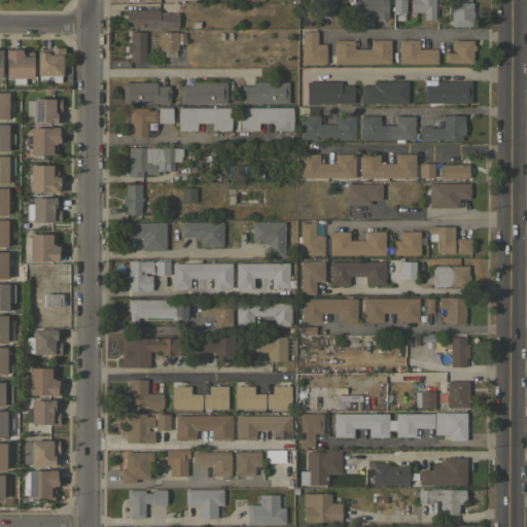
[(335,0),(335,15),(314,15),(314,0),(335,0)]
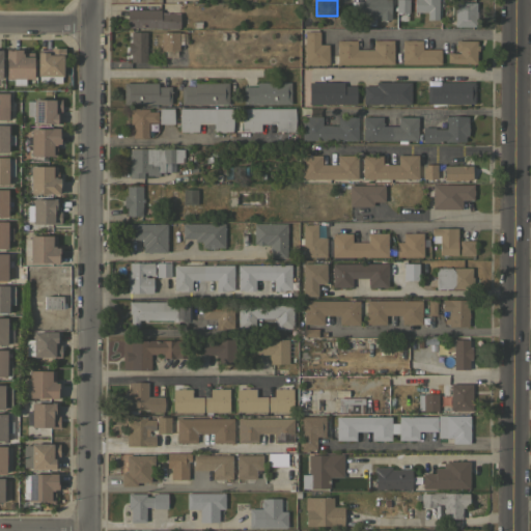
[(390,0),(390,19),(379,20),(379,15),(356,15),(356,0),(390,0)]
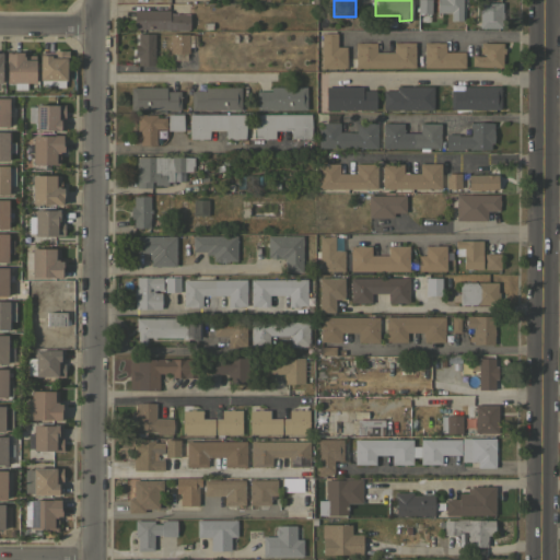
[(430,0),(430,12),(417,12),(417,0),(430,0)]
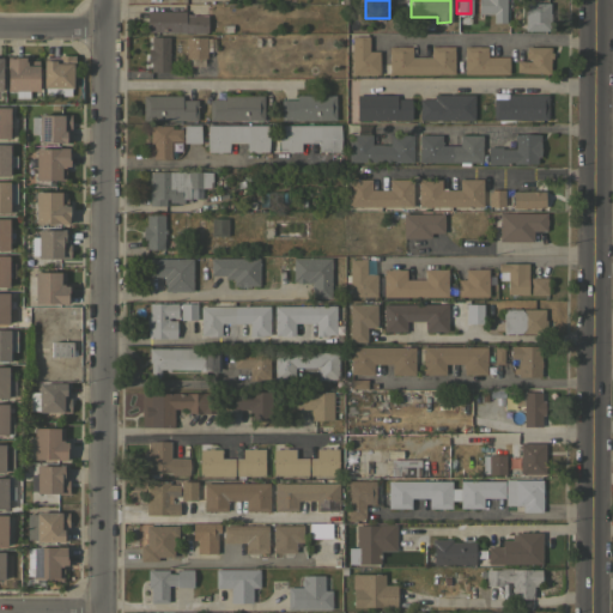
[(504,0),(504,23),(492,22),(492,13),(477,13),(477,0),(504,0)]
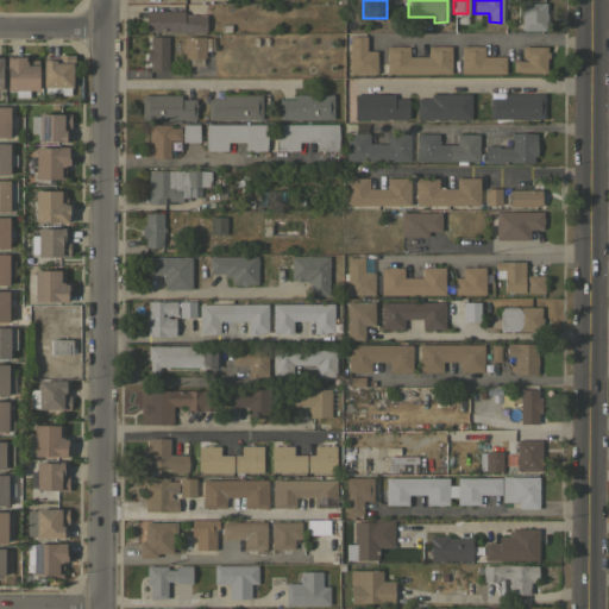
[(520,2),(545,2),(545,30),(520,30),(520,2)]
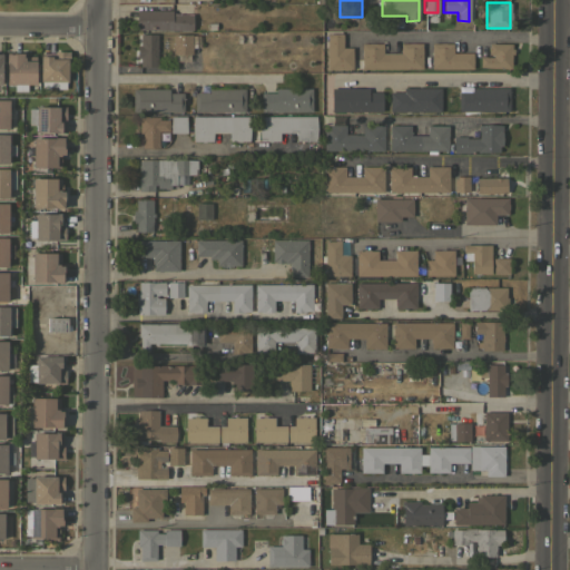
[(136,29),(136,10),(172,10),(172,13),(192,13),(192,30),(136,29)]
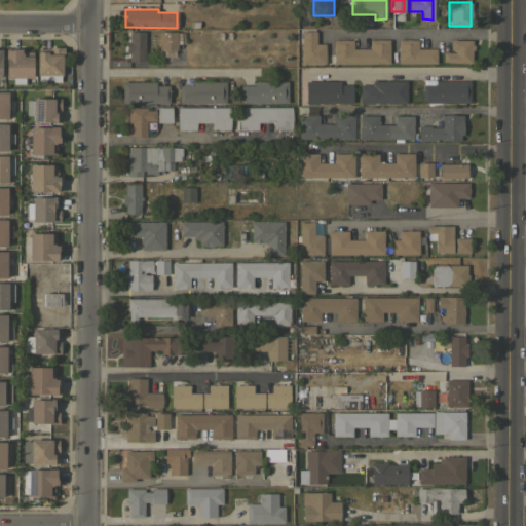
[(128,61),(128,53),(125,53),(125,41),(128,41),(128,31),(144,31),(144,51),(157,50),(157,60),(144,60),(144,61),(128,61)]
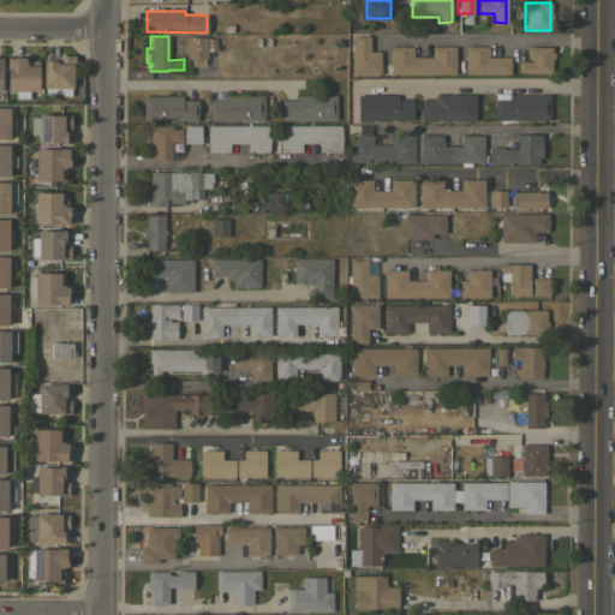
[(352,36),(369,36),(369,51),(380,51),(380,73),(352,75),(352,36)]
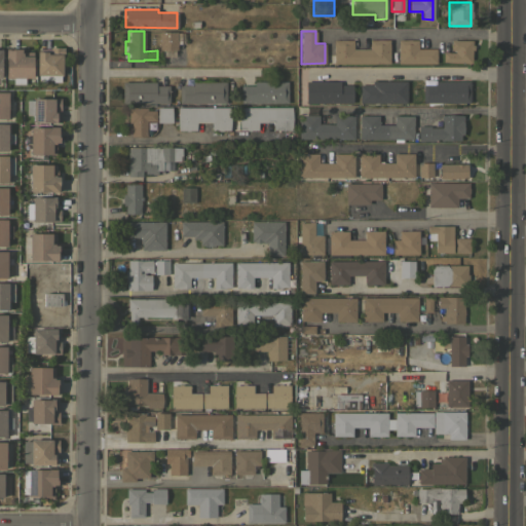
[(158,32),(177,32),(177,49),(158,49),(158,32)]
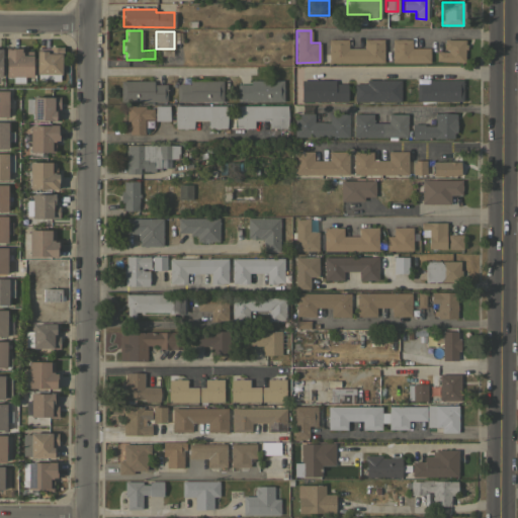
[(328,62),(328,39),(347,38),(347,48),(363,48),(363,38),(382,38),(382,62),(328,62)]
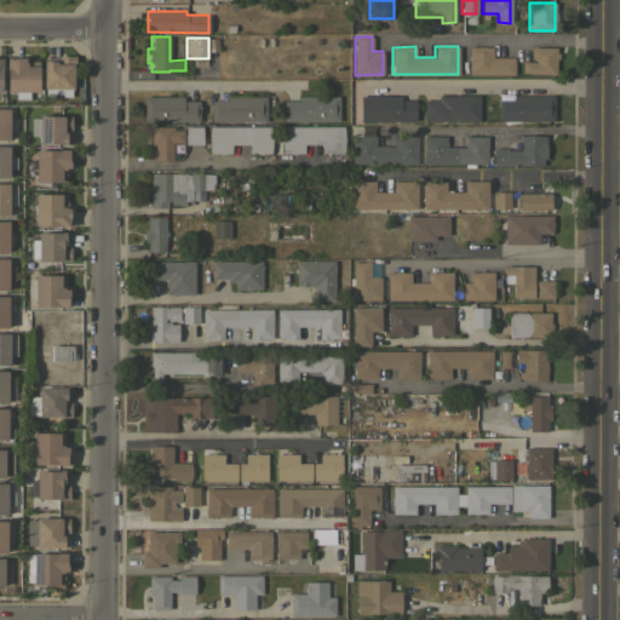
[(469,74),(469,46),(492,46),(492,57),(514,57),(514,74),(469,74)]
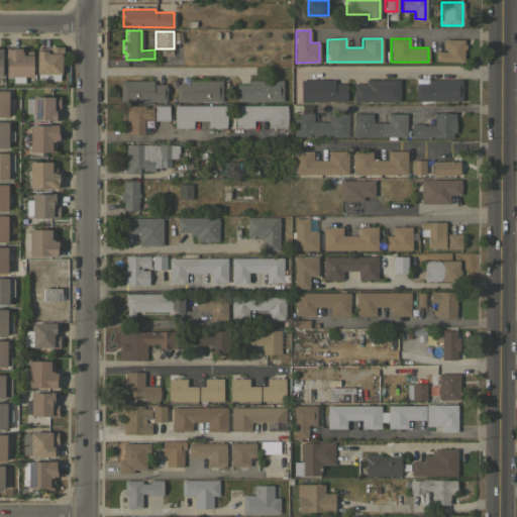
[(463,39),(462,43),(466,43),(464,48),(462,48),(462,62),(434,61),(434,50),(440,50),(442,48),(442,38),(463,39)]
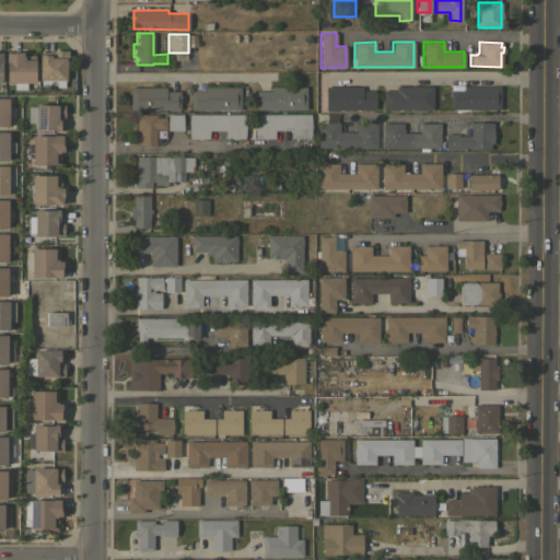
[(68,49),(68,59),(65,59),(65,80),(63,80),(63,86),(56,86),(56,84),(48,84),(48,86),(41,86),(41,80),(39,80),(38,51),(51,51),(51,50),(68,49)]
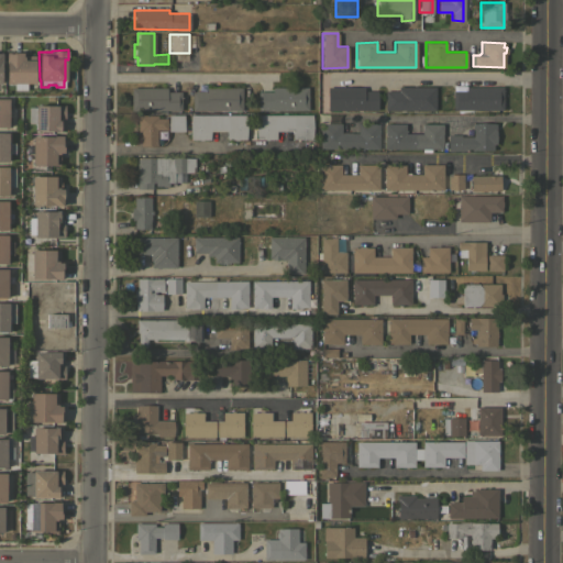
[(6,83),(6,63),(6,51),(14,51),(14,52),(22,52),(22,55),(34,55),(34,84),(6,83)]
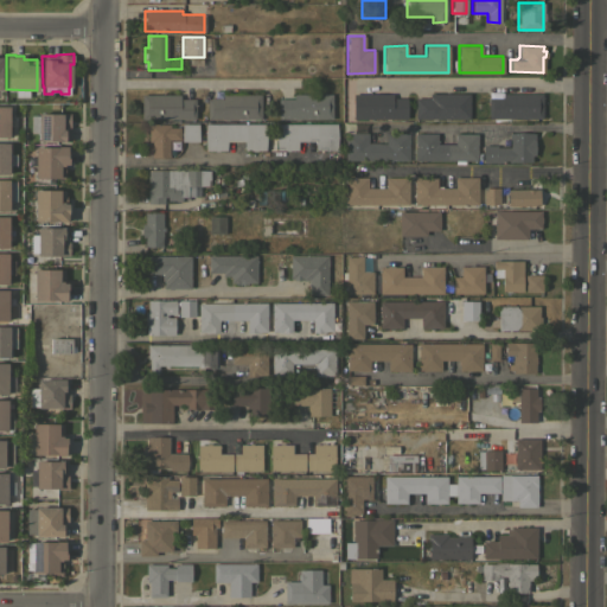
[(352,119),(352,93),(391,93),(391,97),(407,97),(407,119),(352,119)]
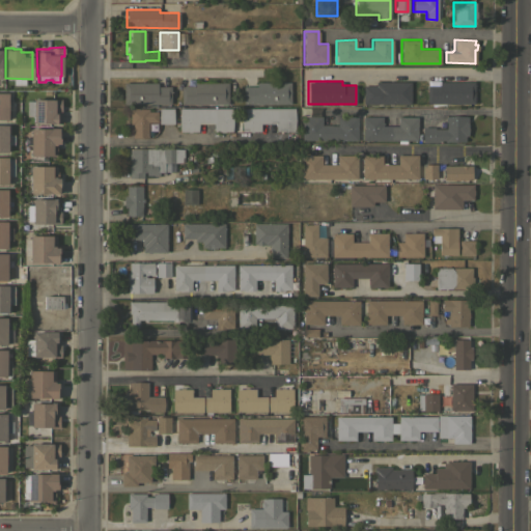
[(362,104),(362,85),(374,85),(374,81),(410,81),(410,104),(362,104)]
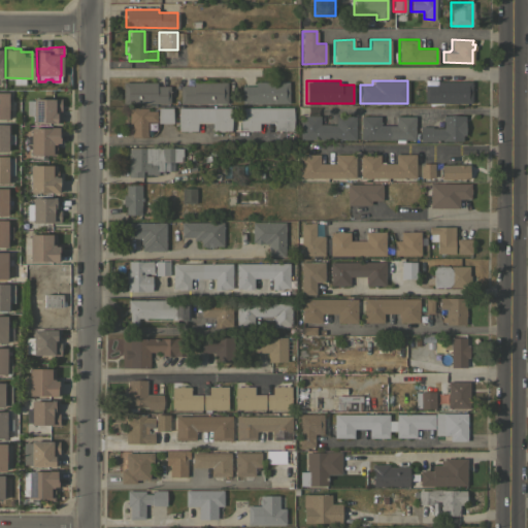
[(424,102),(423,85),(436,85),(436,80),(470,80),(470,102),(424,102)]
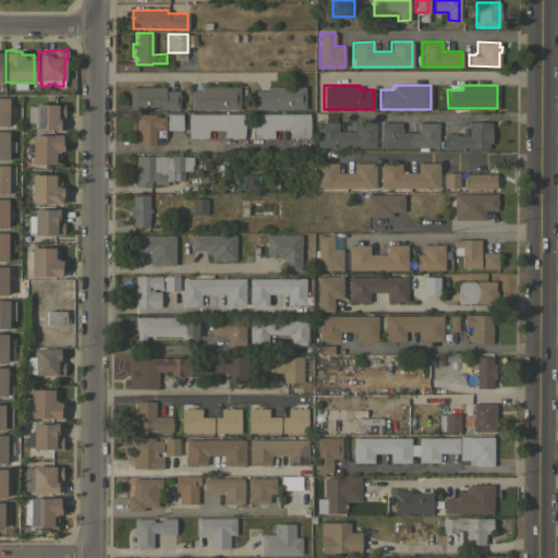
[(129,109),(129,86),(165,86),(165,91),(179,91),(179,109),(129,109)]
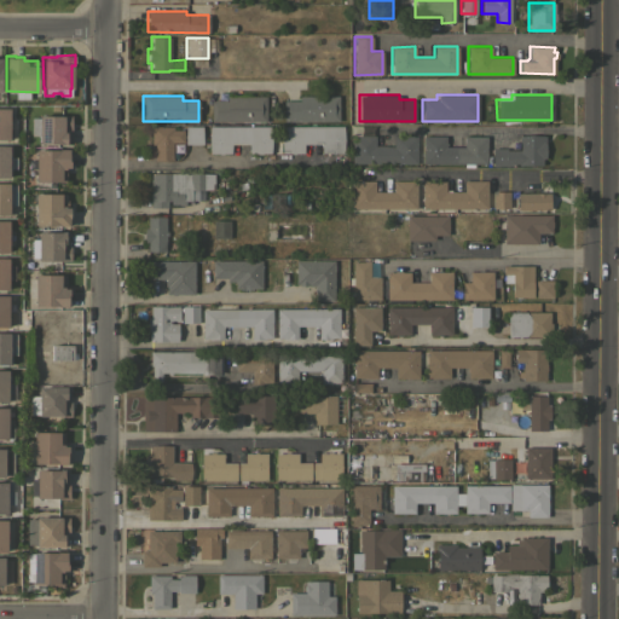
[(210,121),(210,100),(225,100),(225,96),(265,96),(265,121),(210,121)]
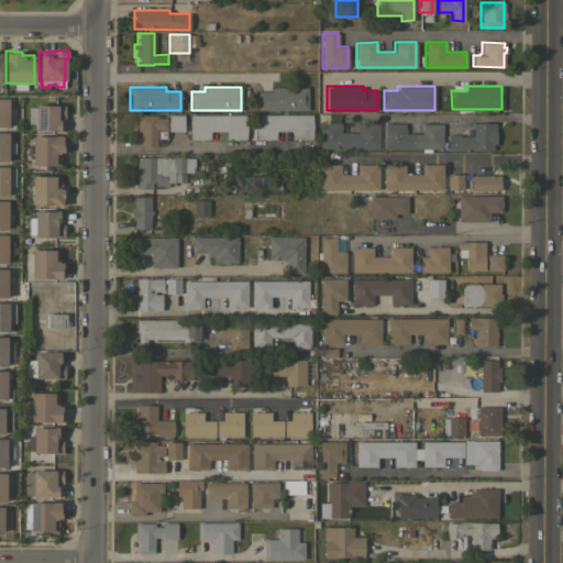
[(257,110),(257,91),(271,91),(271,87),(307,87),(307,110),(257,110)]
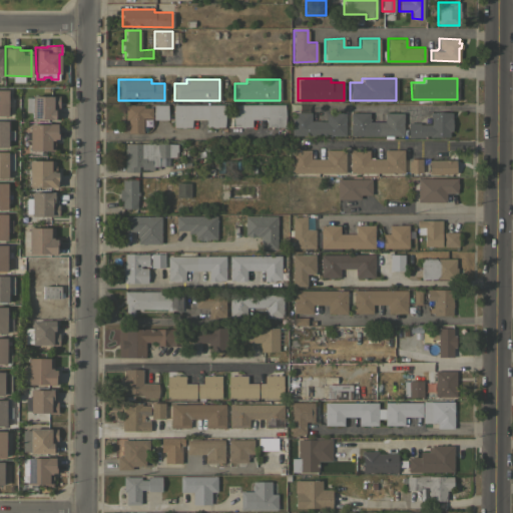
[(58,107),(56,107),(57,119),(54,119),(49,119),(31,119),(31,111),(25,112),(25,97),(31,97),(31,96),(50,96),(50,95),(58,95),(58,107)]
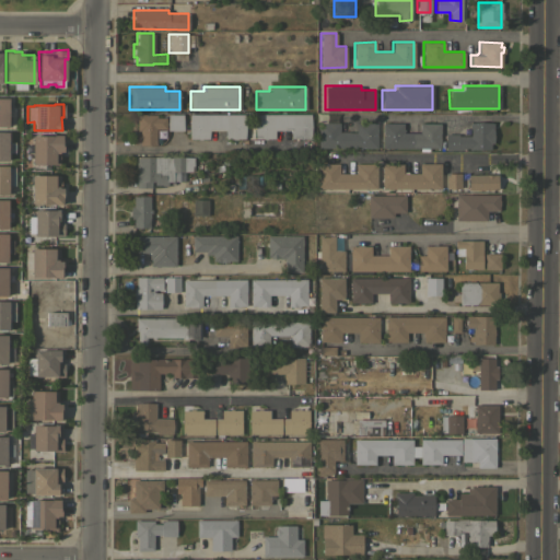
[(155,146),(139,144),(139,130),(137,130),(137,114),(155,114),(155,117),(165,117),(165,128),(155,128),(155,146)]
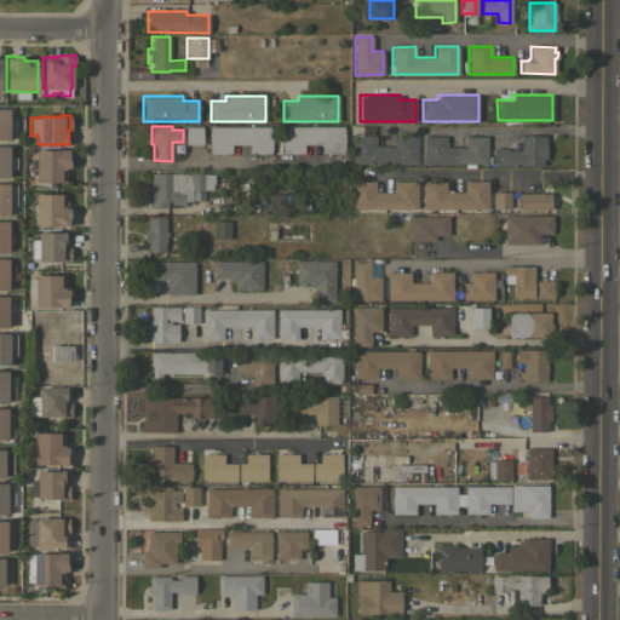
[(201,126),(201,144),(185,144),(184,126),(201,126)]
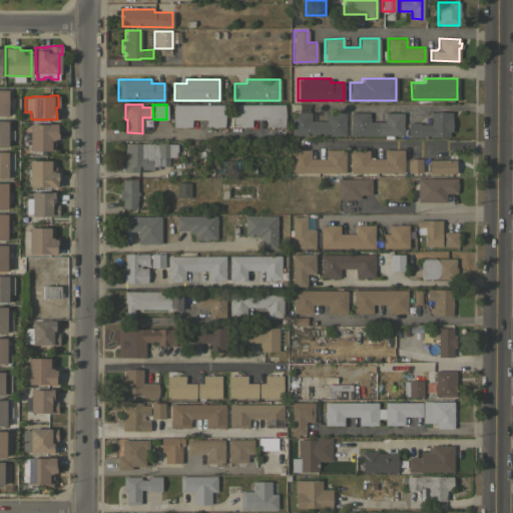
[(223,104),(223,126),(205,126),(205,119),(190,119),(190,126),(173,126),(172,104),(223,104)]
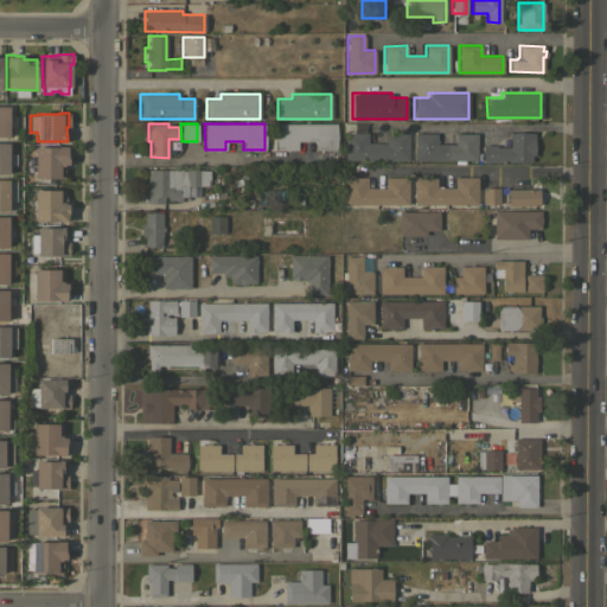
[(336,123),(336,149),(314,149),(314,140),(296,140),(296,149),(275,149),(275,123),(336,123)]
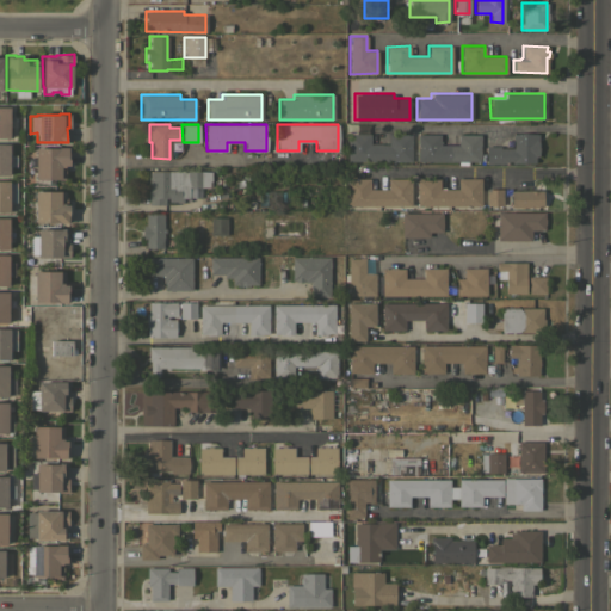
[(346,160),(346,133),(369,133),(369,143),(388,143),(388,134),(411,134),(411,161),(346,160)]
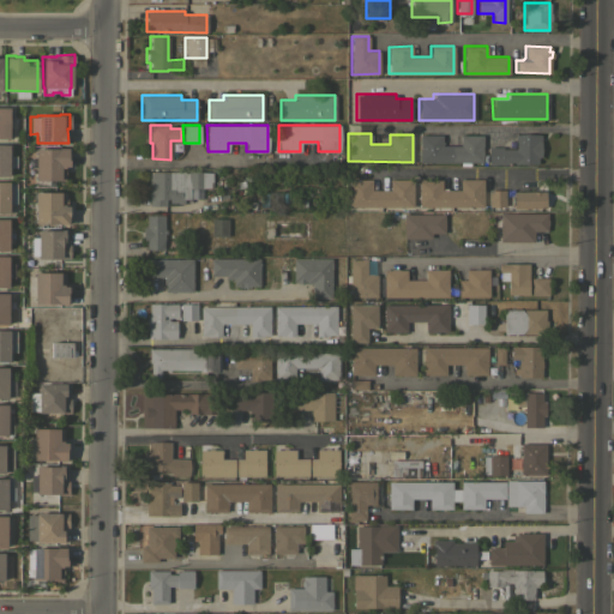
[(540,133),(540,156),(536,156),(536,163),(516,163),(487,163),(487,146),(501,146),(501,148),(515,148),(515,140),(513,140),(513,133),(540,133)]
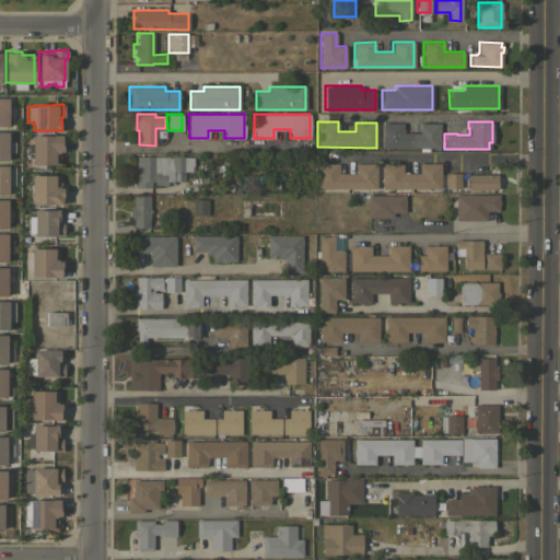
[(382,148),(382,123),(403,123),(403,132),(419,132),(419,123),(439,123),(439,148),(382,148)]
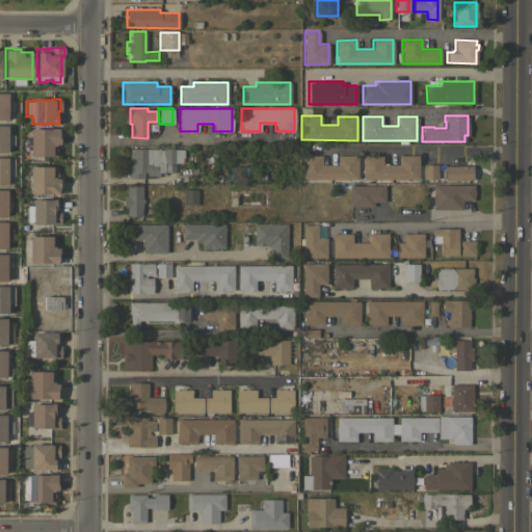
[(0,152),(0,124),(3,124),(3,126),(7,126),(7,134),(14,134),(14,144),(7,144),(7,152),(0,152)]
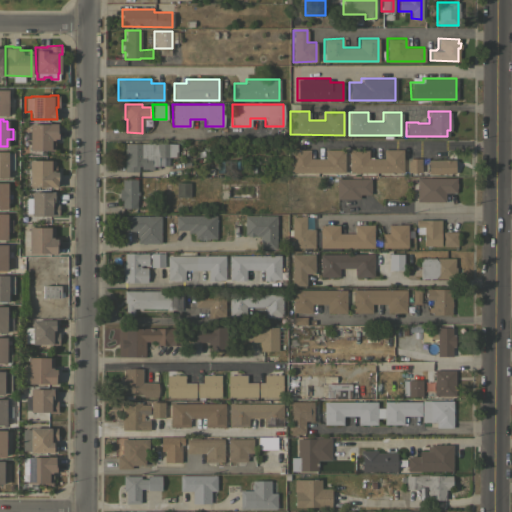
[(29,124),(48,124),(48,123),(58,123),(58,131),(57,131),(57,138),(53,138),(53,150),(50,150),(50,149),(29,149),(29,124)]
